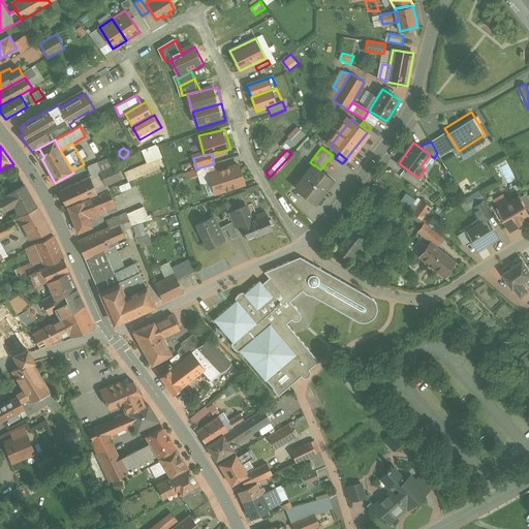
[(162,157),(124,173),(128,182),(165,166),(162,157)]
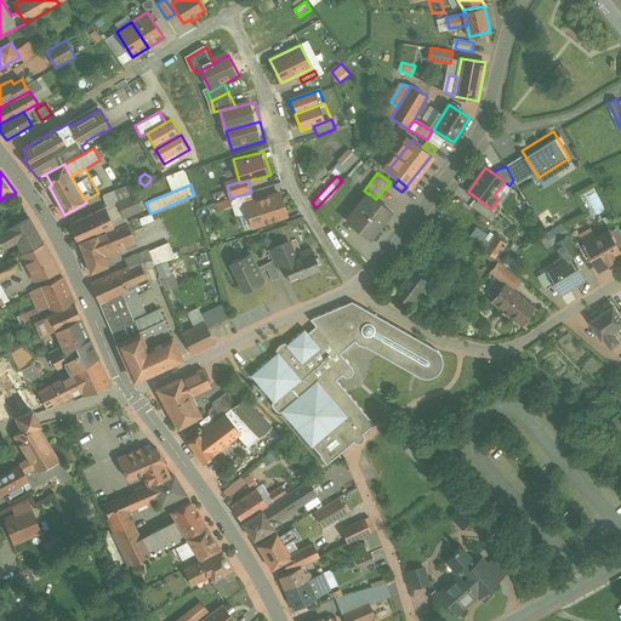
[(592,184),(575,191),(585,215),(594,211),(587,194),(594,192),(592,184)]
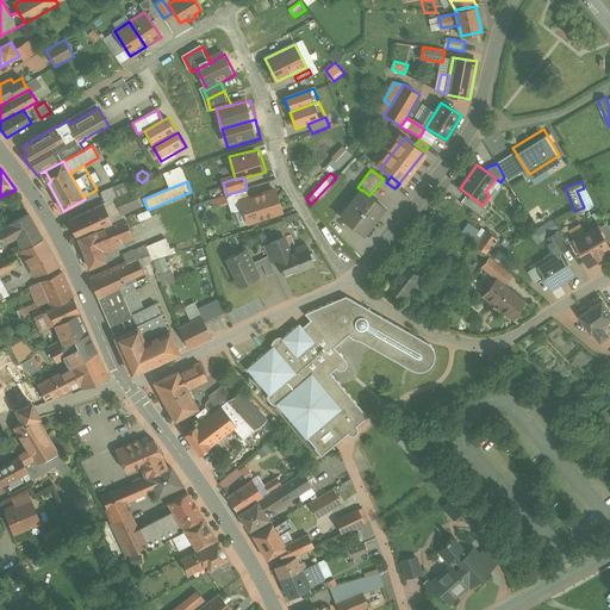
[(124,185),(101,194),(104,201),(105,200),(107,201),(114,198),(128,193),(124,185)]
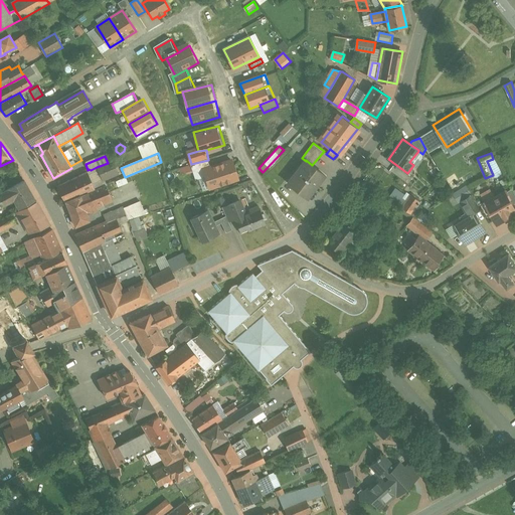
[(108,163),(97,167),(103,181),(119,174),(114,160),(108,163)]
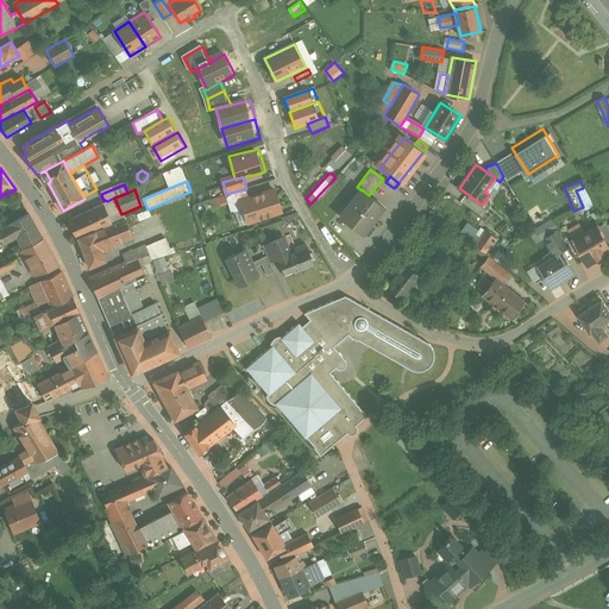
[(246,189),(226,194),(231,214),(243,209),(240,200),(249,198),(246,189)]
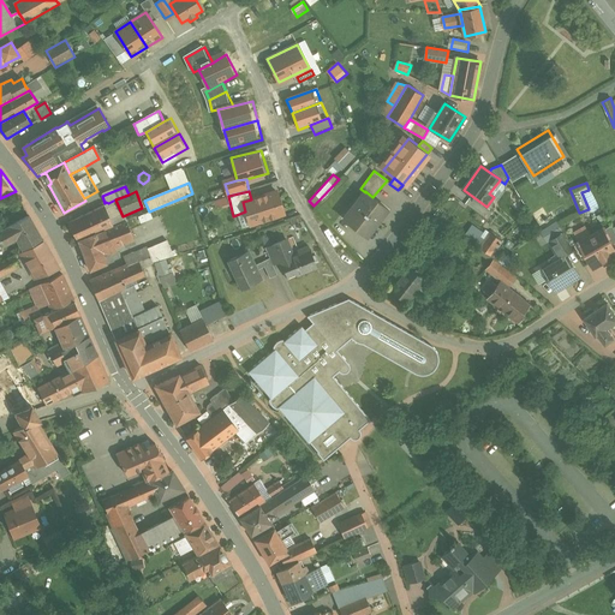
[(251,199),(243,202),(245,212),(250,225),(284,214),(276,191),(251,199)]
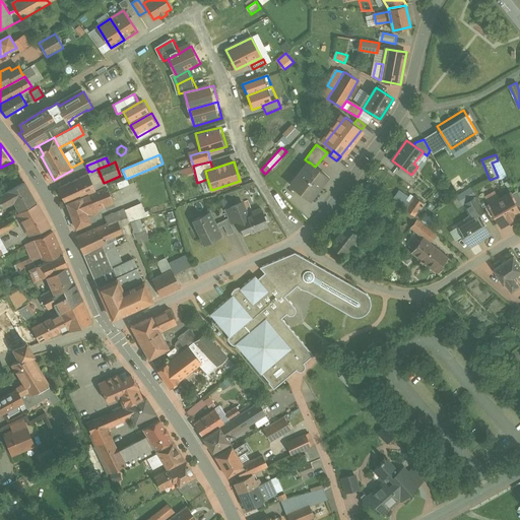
[(315,167),(309,161),(309,163),(290,185),(308,198),(313,192),(315,193),(327,178),(329,179),(329,178),(315,167)]
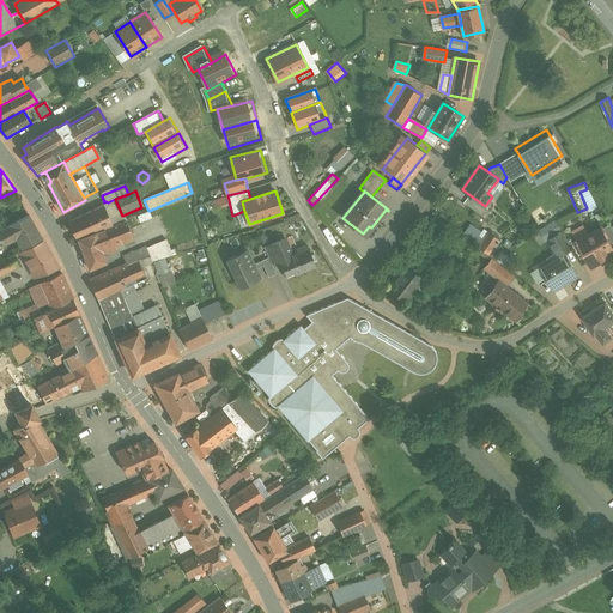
[(450,195),(435,217),(451,229),(455,224),(463,230),(471,219),(475,212),(450,195)]
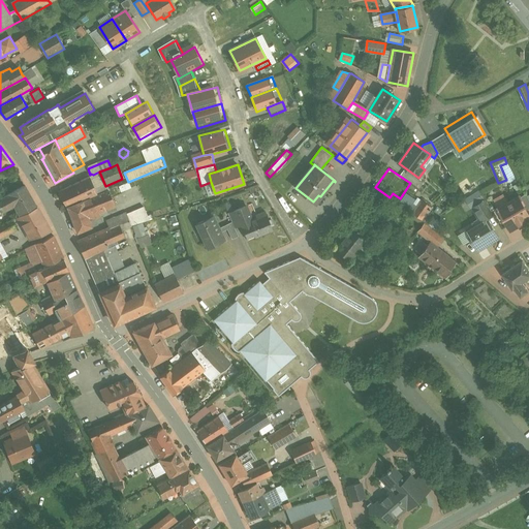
[(90,177),(61,191),(59,191),(67,207),(68,207),(97,193),(90,177)]
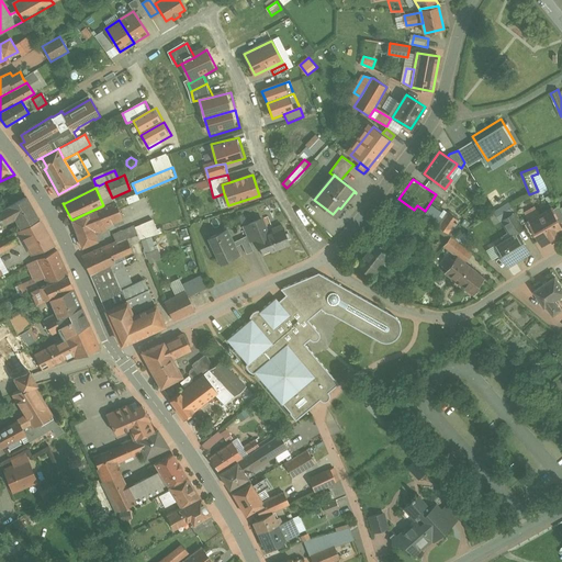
[(26,198),(10,206),(17,217),(15,217),(17,218),(22,228),(38,218),(26,198)]
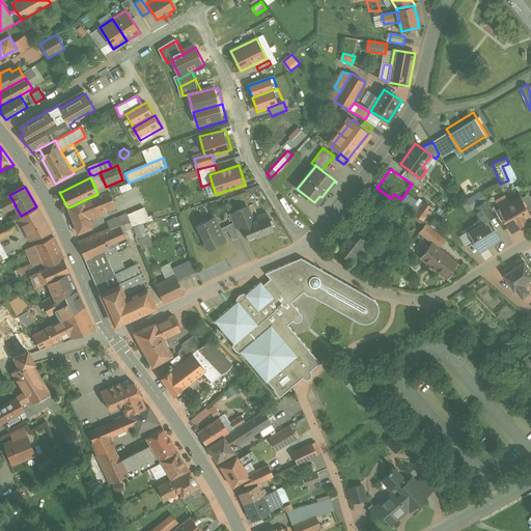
[(387,195),(376,188),(370,197),(380,204),(387,195)]
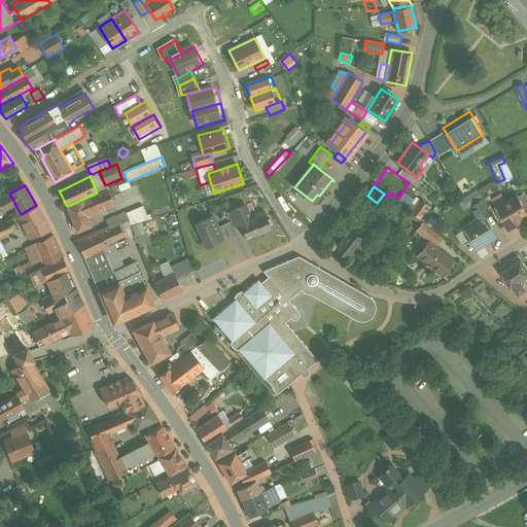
[(416,196),(405,188),(398,198),(409,205),(416,196)]
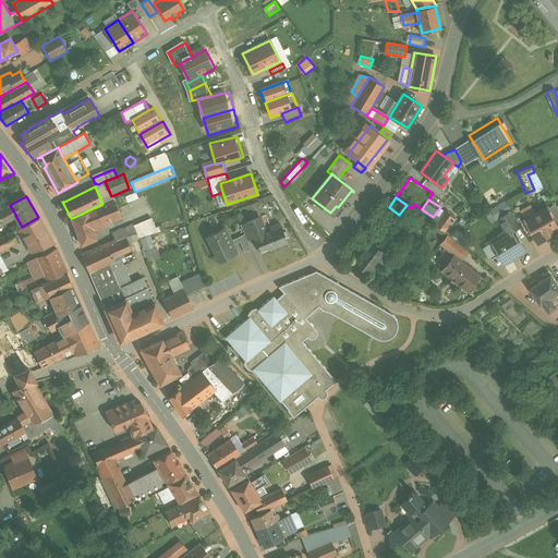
[(116,202),(72,219),(82,245),(102,237),(99,230),(106,227),(105,223),(122,217),(116,202)]
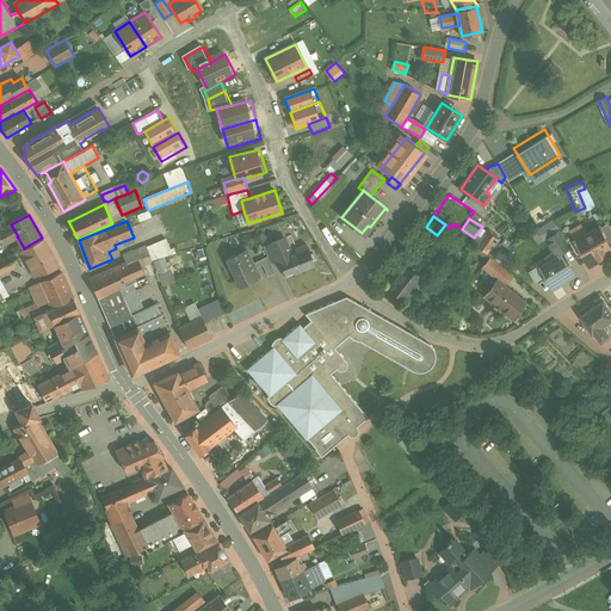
[(11,224),(0,230),(0,246),(4,245),(18,238),(17,236),(18,236),(11,224)]
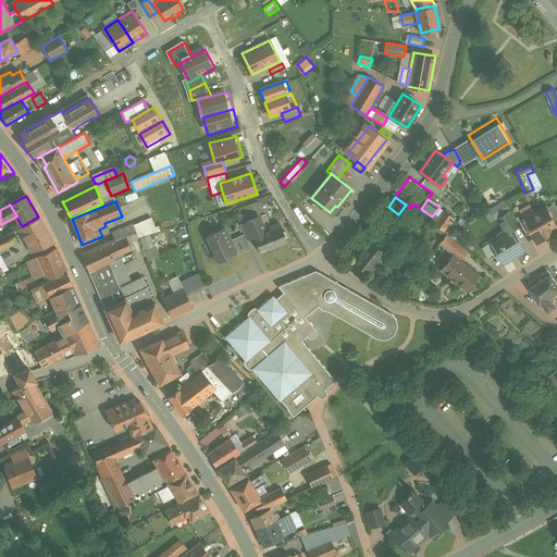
[(548,206),(525,219),(527,221),(535,236),(539,242),(549,236),(549,237),(555,234),(555,233),(556,231),(556,223),(556,221),(552,215),(554,214),(549,208),(548,206)]
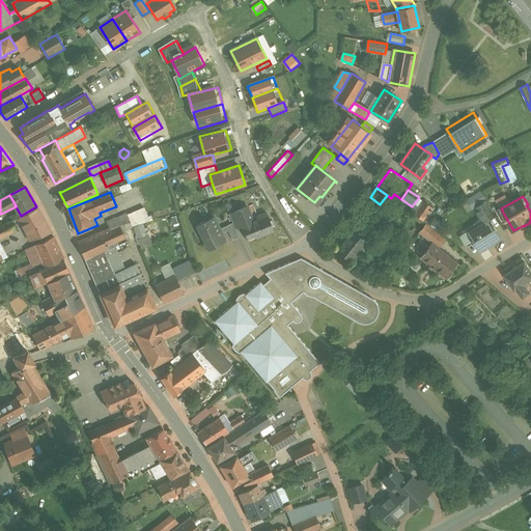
[(424,201),(418,211),(426,217),(432,207),(424,201)]
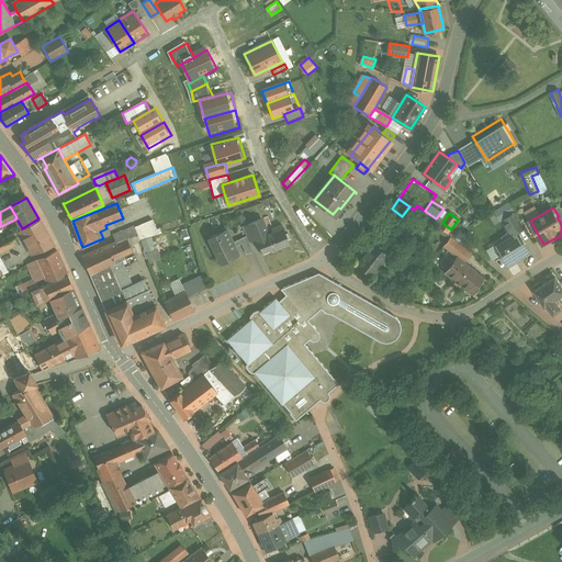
[(517,213),(505,220),(509,227),(514,224),(517,229),(518,229),(519,228),(525,225),(517,213)]
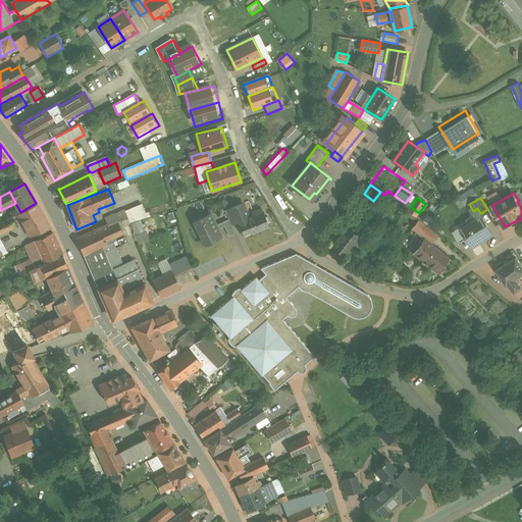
[(262,209),(253,212),(254,215),(250,217),(244,203),(235,207),(241,221),(239,221),(239,222),(244,235),(251,231),(252,233),(269,226),(262,209)]
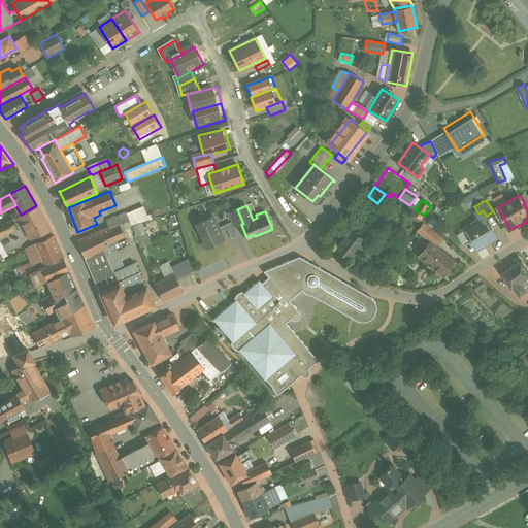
[(37,206),(18,218),(31,240),(51,231),(37,206)]
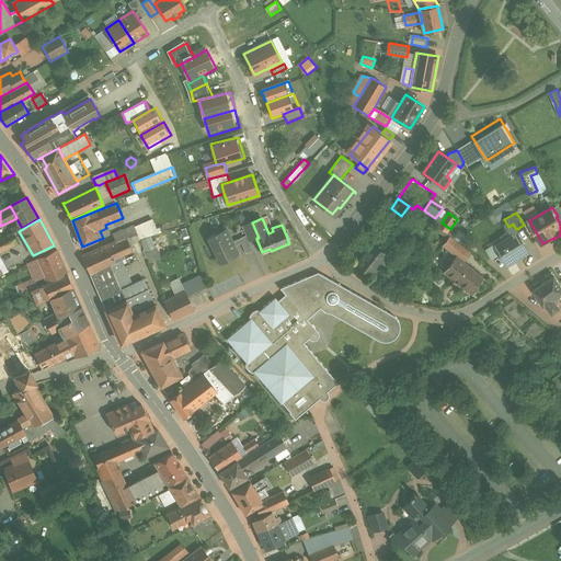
[(153,220),(135,228),(139,240),(159,233),(153,220)]
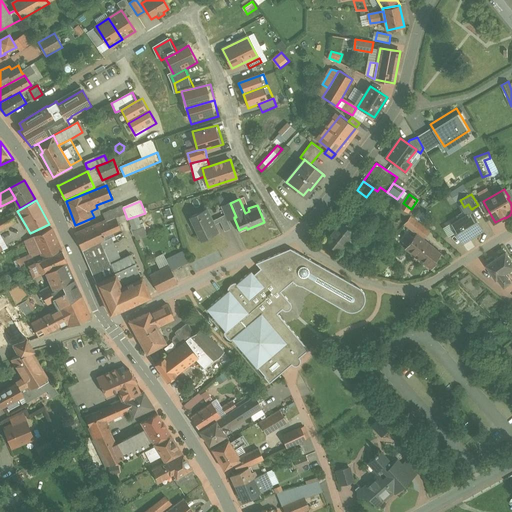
[(230,203),(221,207),(225,215),(228,220),(234,218),(234,217),(236,217),(230,203)]
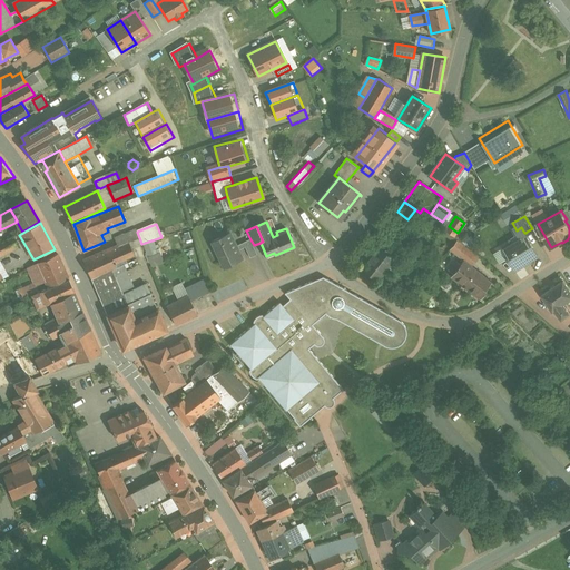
[(548,242),(539,226),(533,231),(542,245),(548,242)]
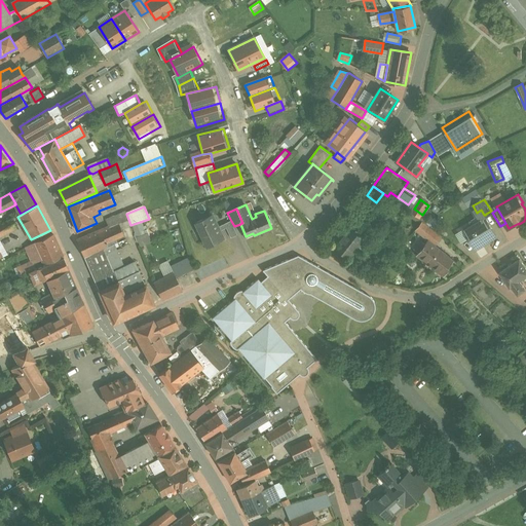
[(126,212),(106,220),(109,227),(119,223),(122,229),(132,225),(130,225),(126,214),(126,212)]
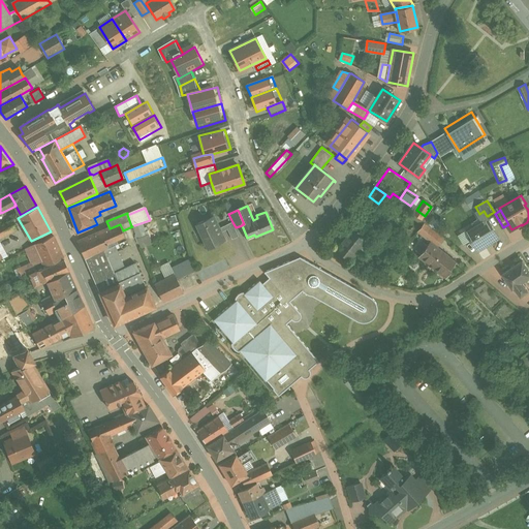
[(214,216),(196,224),(209,248),(225,241),(214,216)]
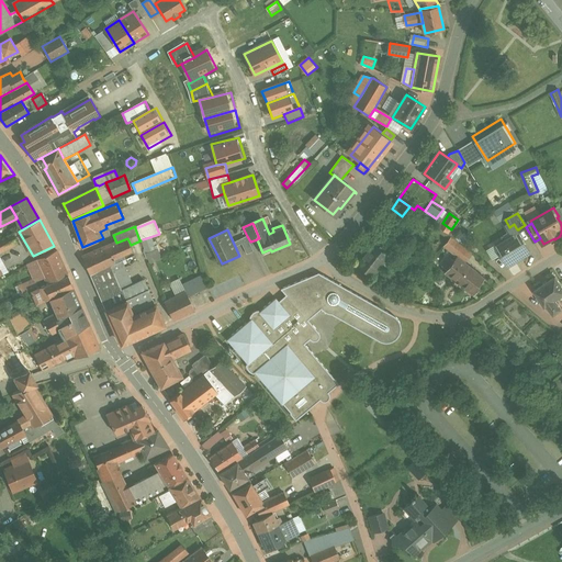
[(519,232),(496,246),(508,266),(517,260),(530,251),(531,253),(531,251),(519,232)]
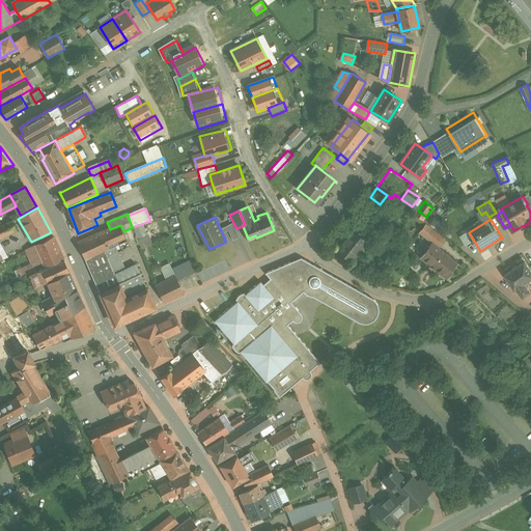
[(14,221),(0,227),(0,241),(11,234),(11,233),(18,229),(14,221)]
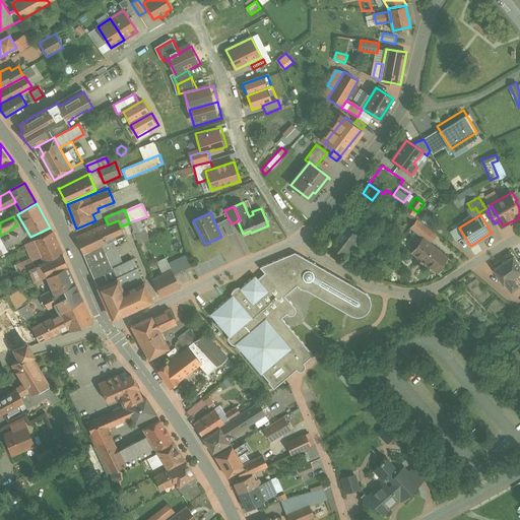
[(229,218),(221,221),(229,235),(235,232),(229,218)]
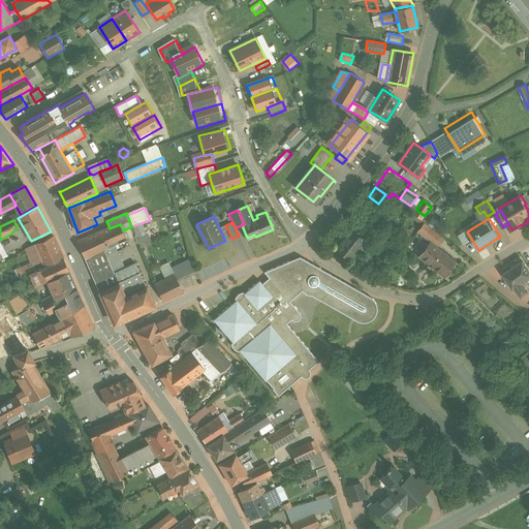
[(110,228),(107,229),(107,228),(78,241),(86,259),(109,248),(107,244),(107,243),(117,240),(124,236),(123,230),(120,224),(110,228)]
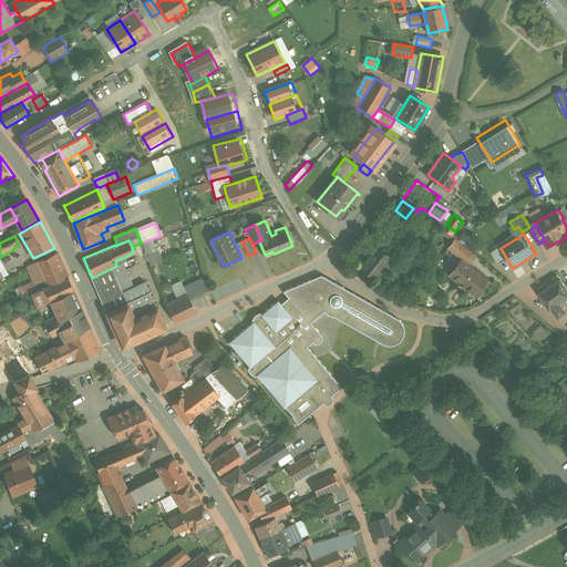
[(390,249),(380,241),(377,246),(385,254),(390,249)]
